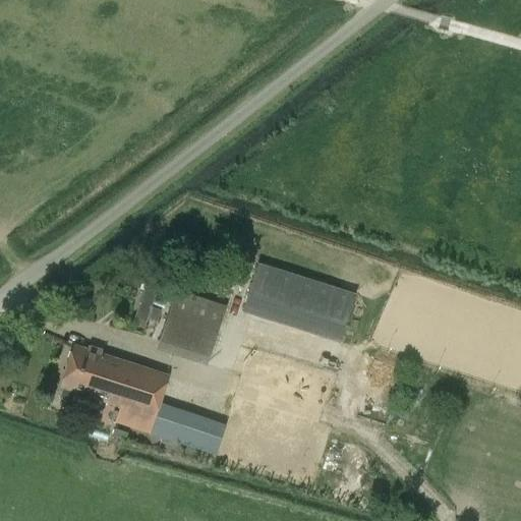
[(355,294),(258,264),(242,311),(340,341),(355,294)]
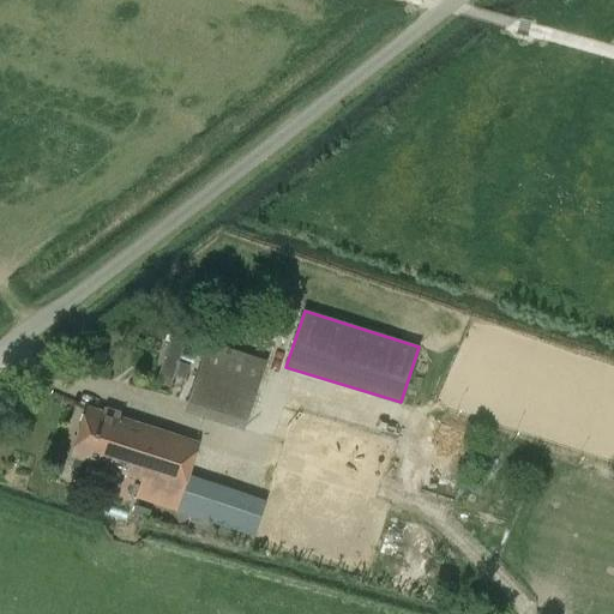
[(187,336),(173,331),(156,381),(170,386),(174,375),(185,379),(188,366),(181,363),(178,362),(187,336)]
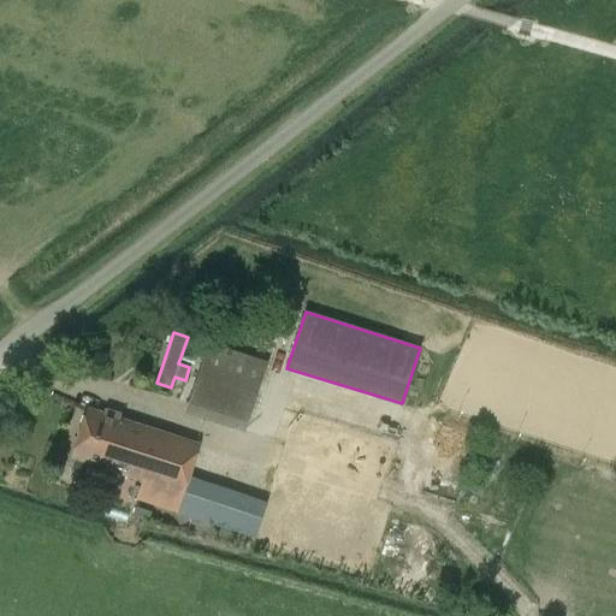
[(266,362),(209,344),(189,406),(207,412),(205,418),(243,430),(266,362)]
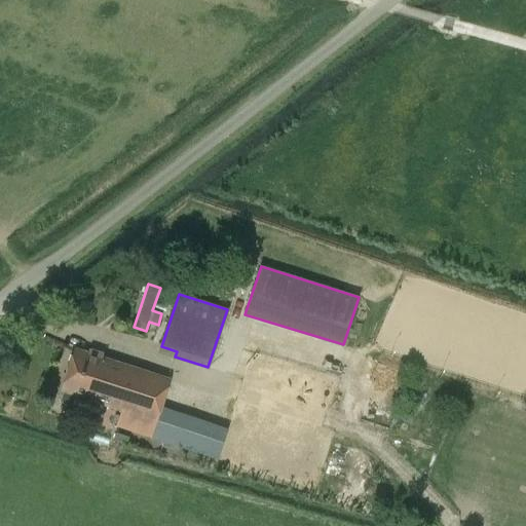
[(87,410),(91,400),(121,409),(115,425),(151,438),(170,381),(74,350),(62,389),(65,390),(61,402),(87,410)]
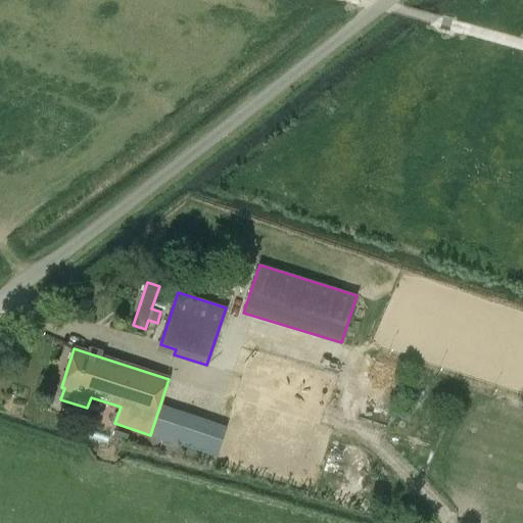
[(129,435),(115,430),(112,437),(127,442),(129,435)]
